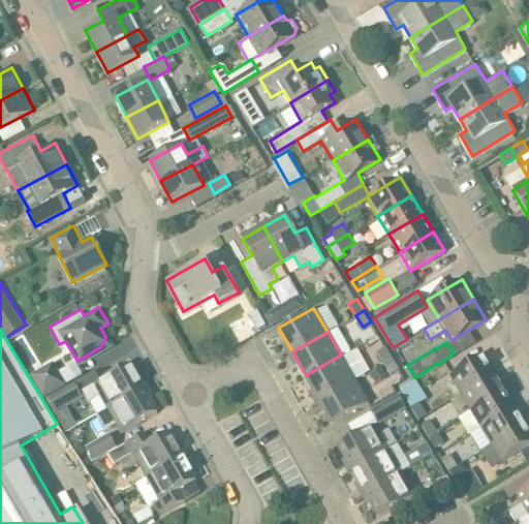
[(376,350),(383,361),(392,356),(385,344),(376,350)]
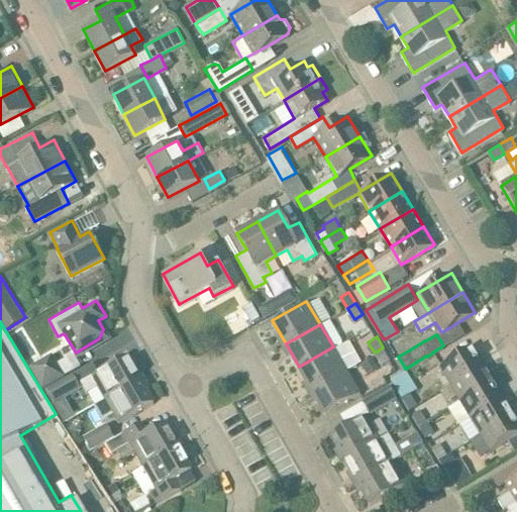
[(439,366),(450,382),(451,384),(485,364),(474,344),(439,366)]
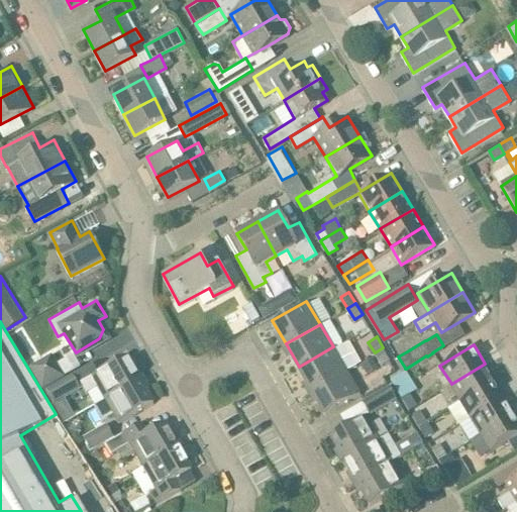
[(299,367),(312,389),(346,369),(333,346),(299,367)]
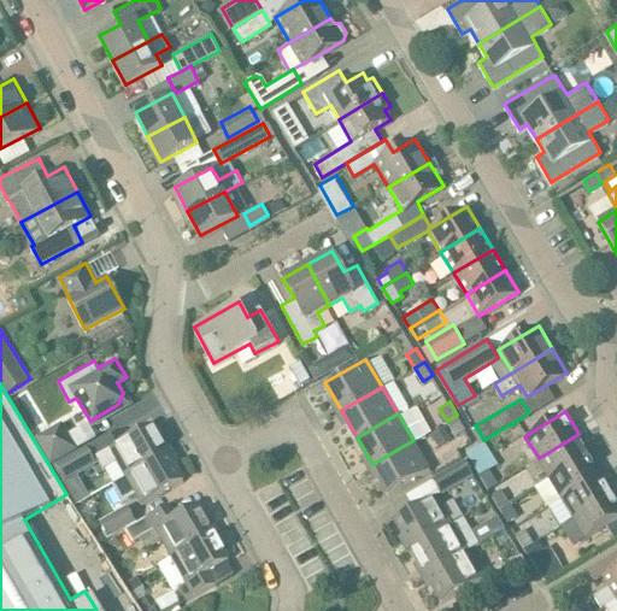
[(465,428),(457,415),(447,421),(456,434),(465,428)]
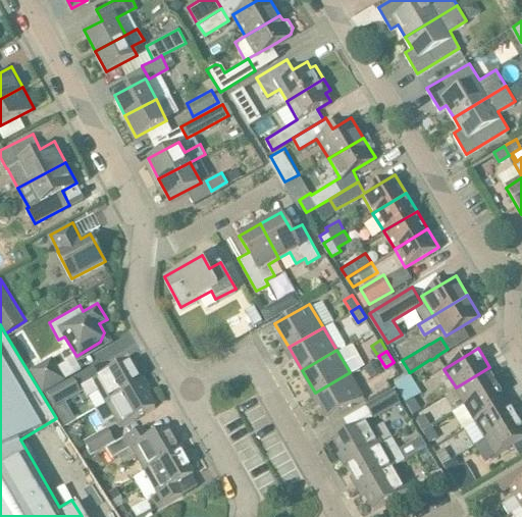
[(30,369),(43,391),(64,378),(52,356),(30,369)]
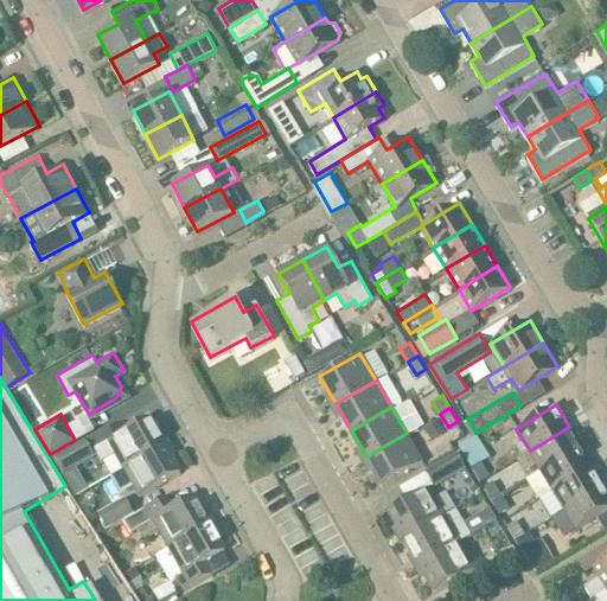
[(115,452),(123,466),(165,442),(149,415),(108,439),(95,446),(102,459),(115,452)]
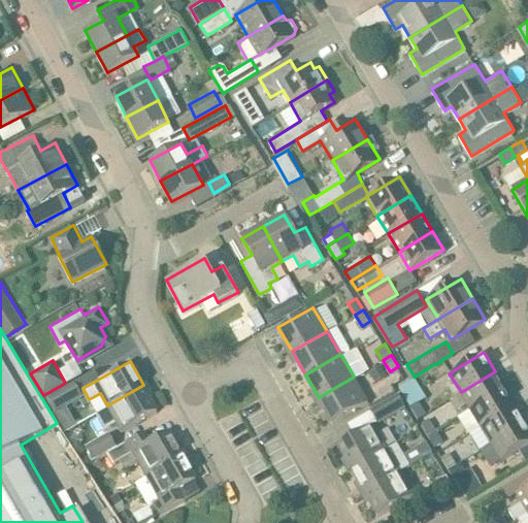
[(471,410),(505,389),(495,371),(461,392),(467,403),(460,407),(463,414),(471,410)]
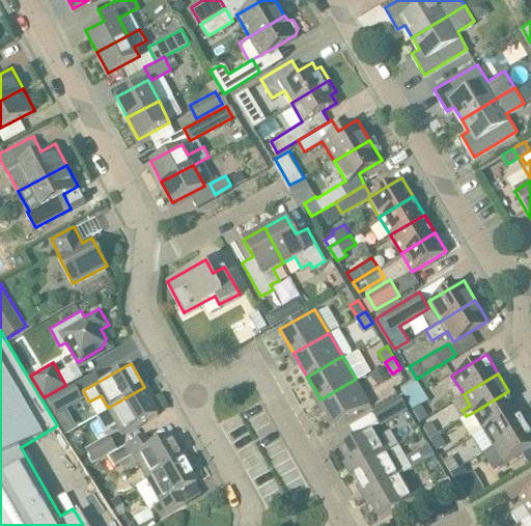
[(400,387),(420,420),(428,414),(421,402),(427,397),(417,379),(416,379),(416,378),(400,387)]
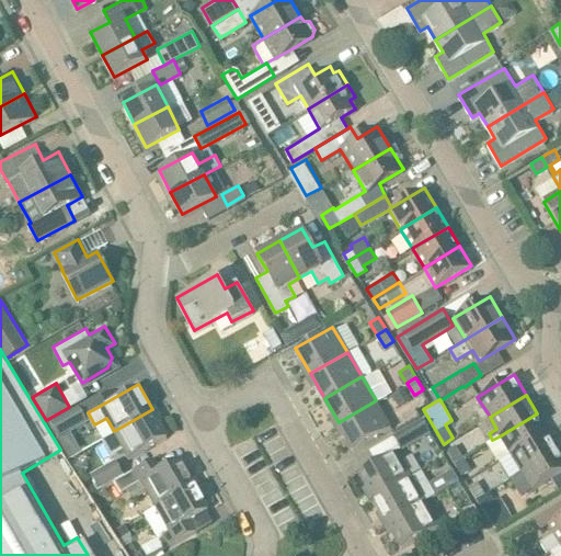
[(339,422),(353,447),(390,427),(376,400),(339,422)]
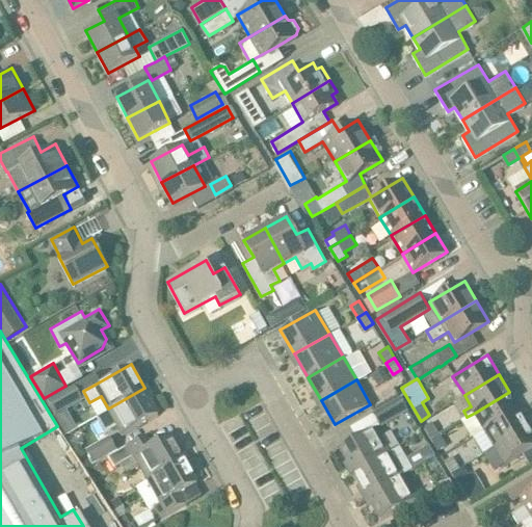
[(75,384),(48,398),(55,412),(82,397),(75,384)]
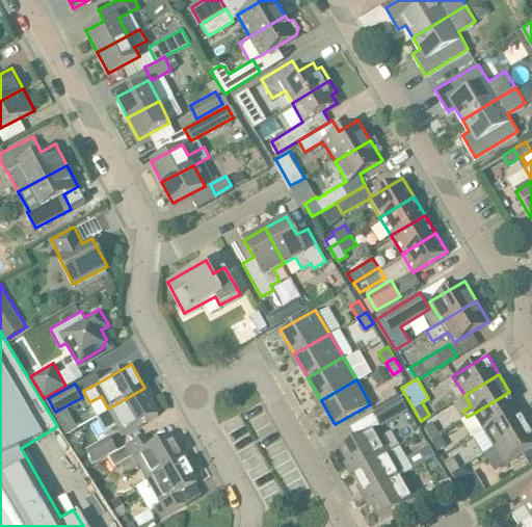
[(116,423),(123,432),(158,412),(144,388),(108,409),(97,416),(105,430),(116,423)]
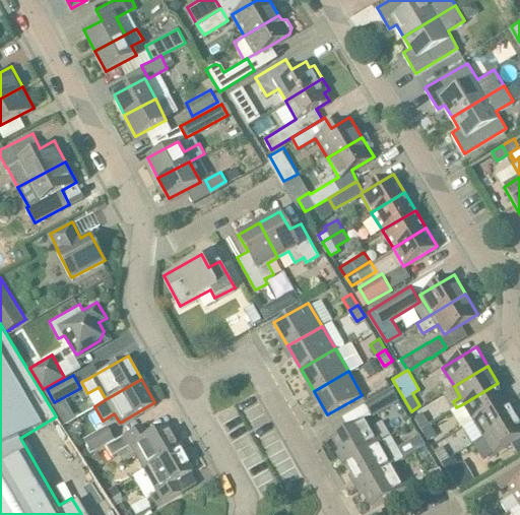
[(498,383),(464,403),(473,420),(508,399),(498,383)]
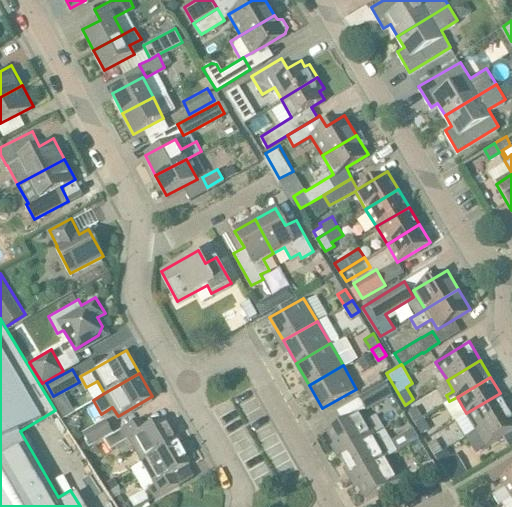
[(391,392),(385,381),(360,396),(366,407),(391,392)]
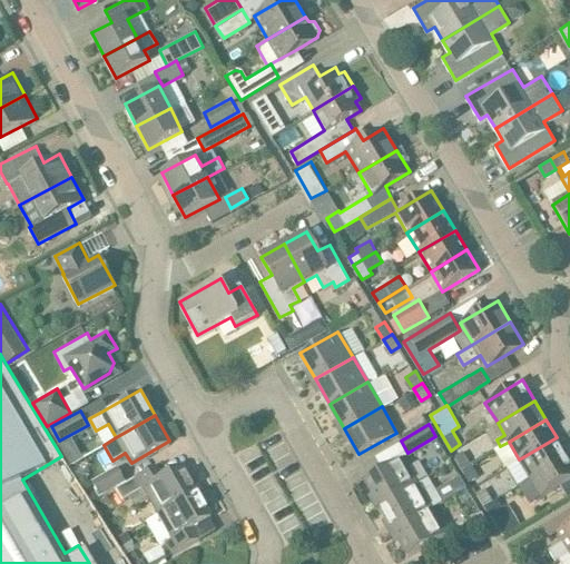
[(557,437),(519,459),(530,477),(568,455),(557,437)]
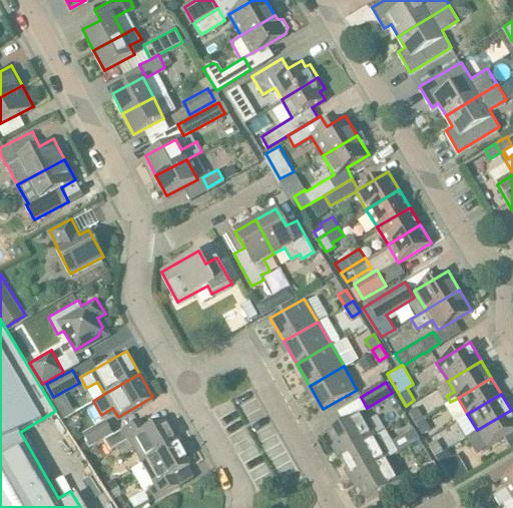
[(416,423),(424,417),(416,405),(408,410),(416,423)]
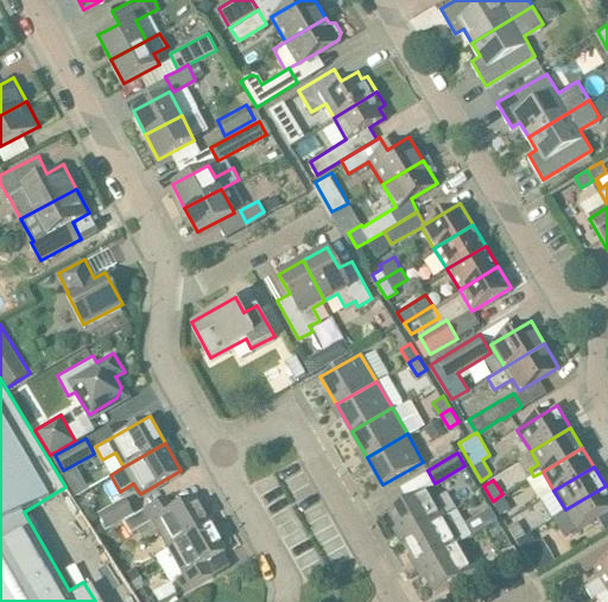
[(387,509),(404,537),(444,513),(429,486),(387,509)]
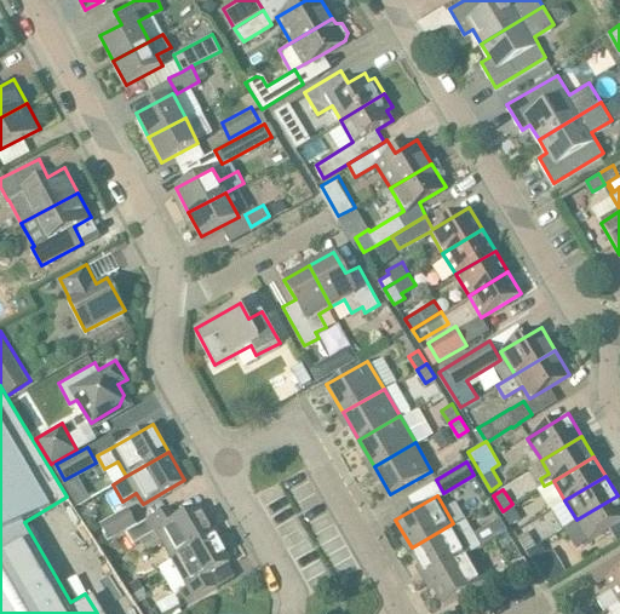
[(619,499),(618,495),(577,520),(589,539),(619,520),(619,499)]
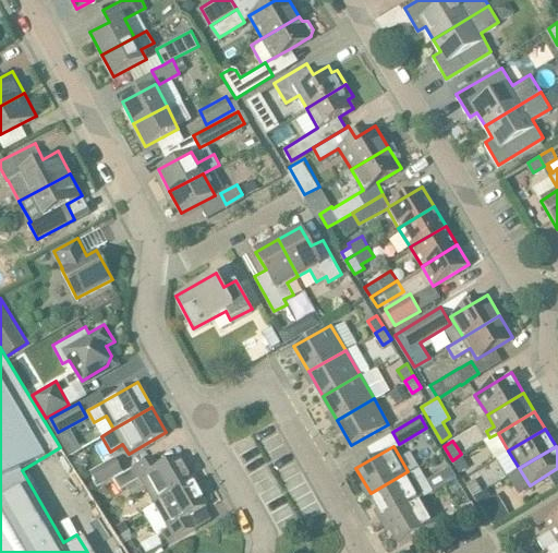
[(146,487),(155,501),(194,479),(179,454),(160,465),(154,454),(123,471),(114,476),(121,488),(128,484),(133,494),(146,487)]
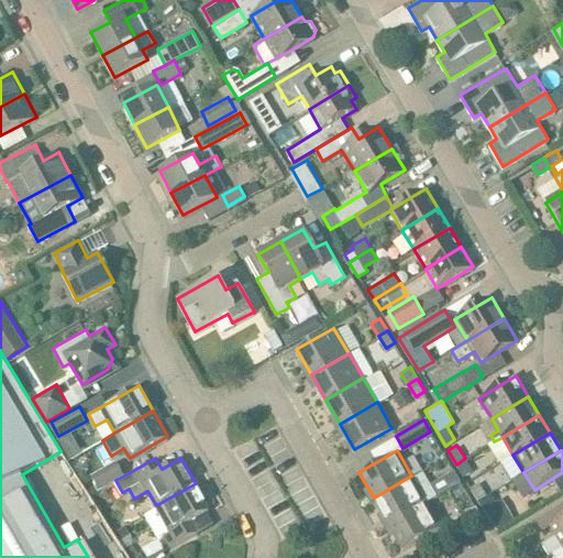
[(465,458),(456,465),(463,476),(472,469),(465,458)]
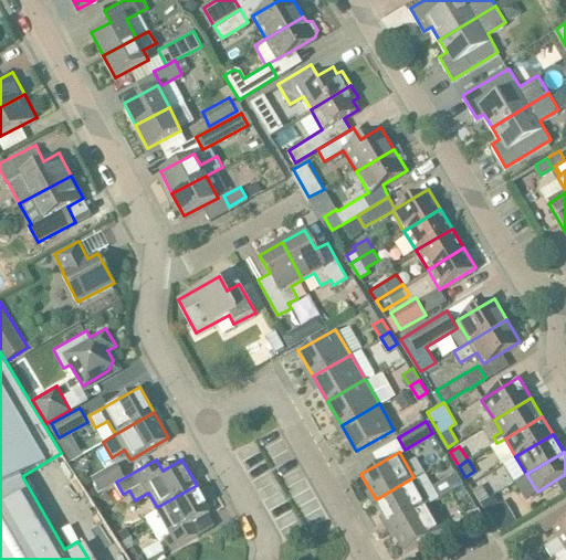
[(91,476),(100,492),(116,482),(125,477),(115,462),(91,476)]
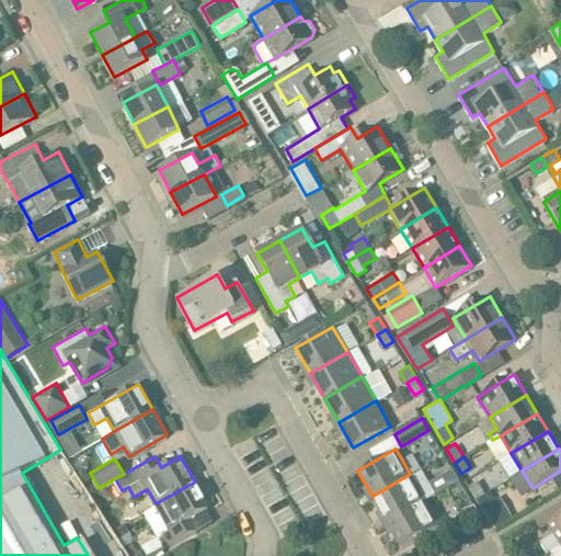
[(450,485),(459,479),(453,467),(443,473),(450,485)]
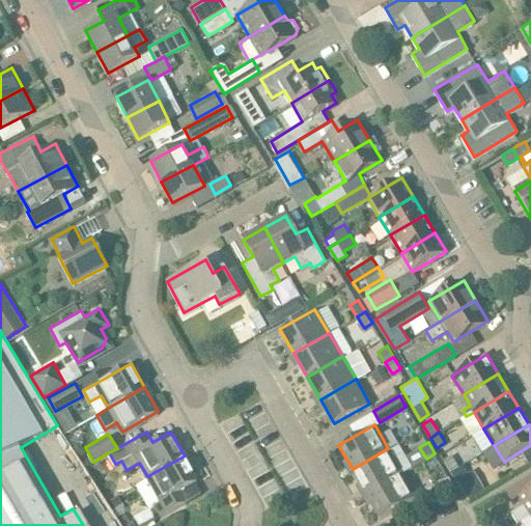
[(412,466),(404,451),(393,458),(388,448),(353,469),(365,493),(401,472),(412,466)]
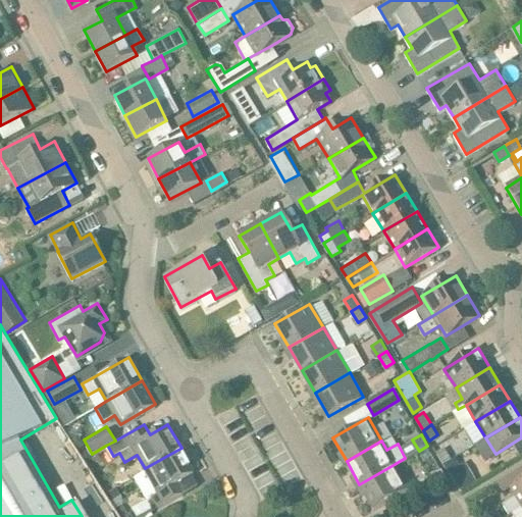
[(442,463),(452,458),(445,446),(435,451),(442,463)]
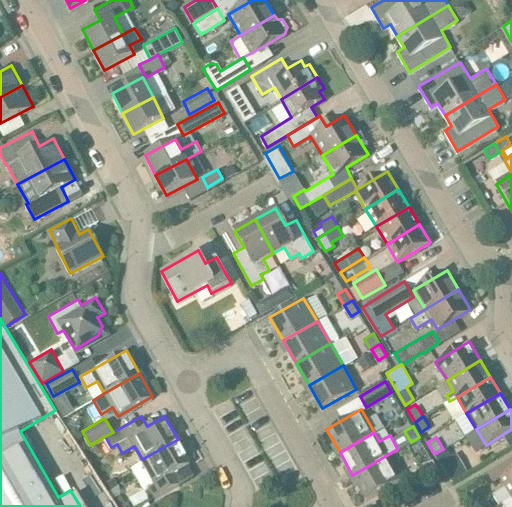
[(149,485),(155,496),(179,482),(173,472),(191,462),(184,449),(178,439),(142,459),(155,482),(149,485)]
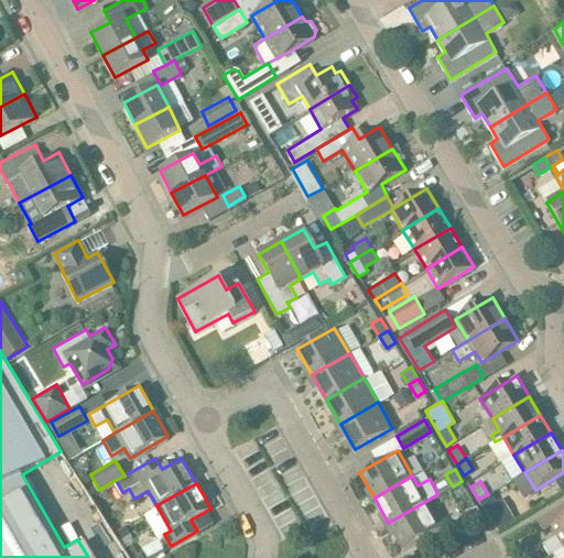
[(488,494),(478,500),(486,511),(496,505),(488,494)]
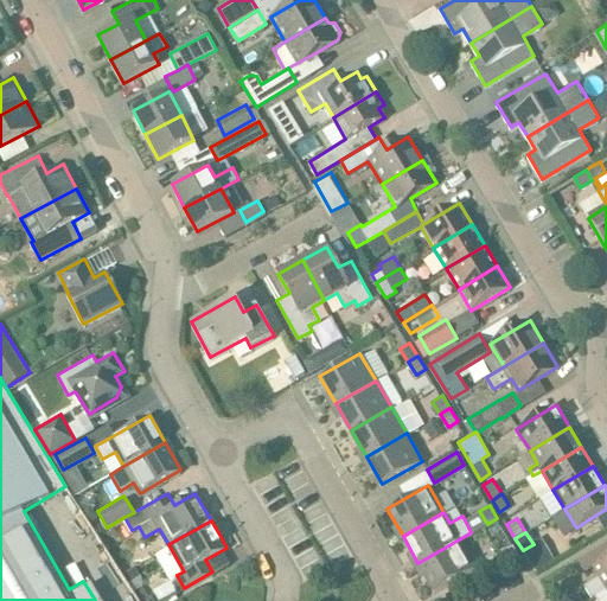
[(459,539),(417,563),(434,590),(474,567),(459,539)]
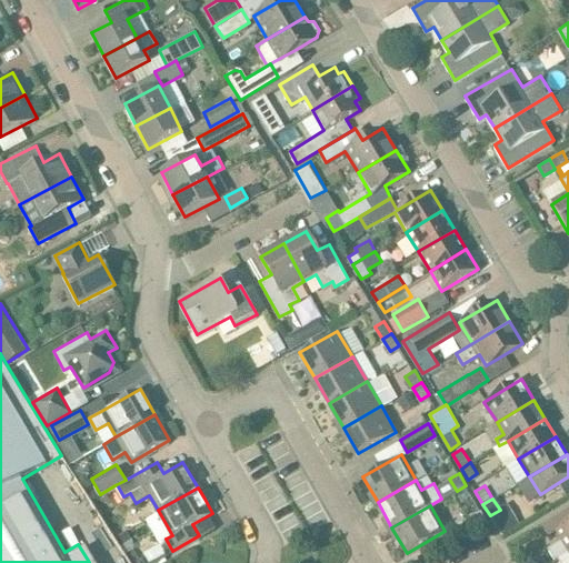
[(555,559),(568,550),(568,549),(568,506),(568,505),(541,522),(548,535),(557,531),(561,539),(548,546),(555,559)]
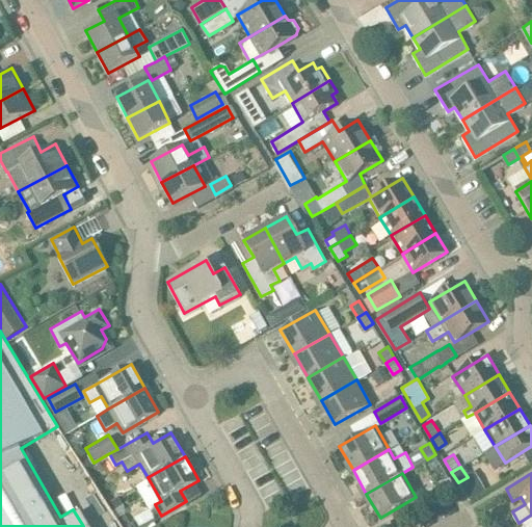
[(435,485),(442,497),(455,489),(449,477),(435,485)]
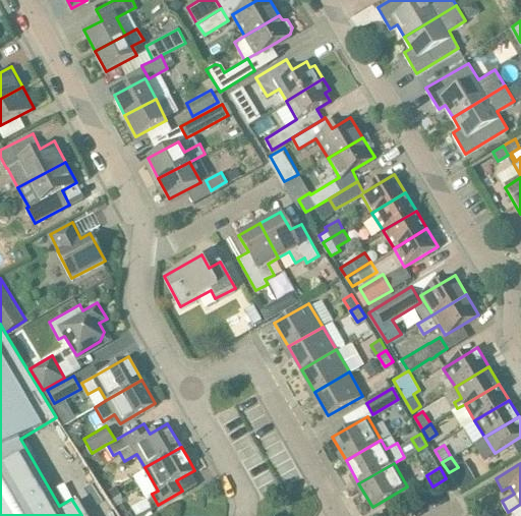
[(116,506),(121,515),(134,515),(130,509),(127,511),(122,502),(120,494),(115,484),(104,491),(113,507),(116,506)]
